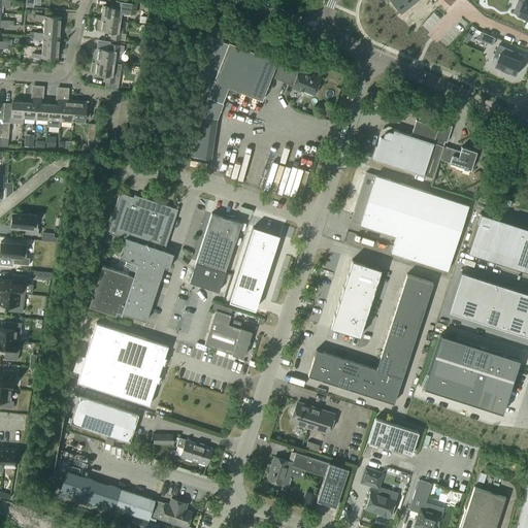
[(405,0),(395,0),(403,10),(410,5),(405,0)]
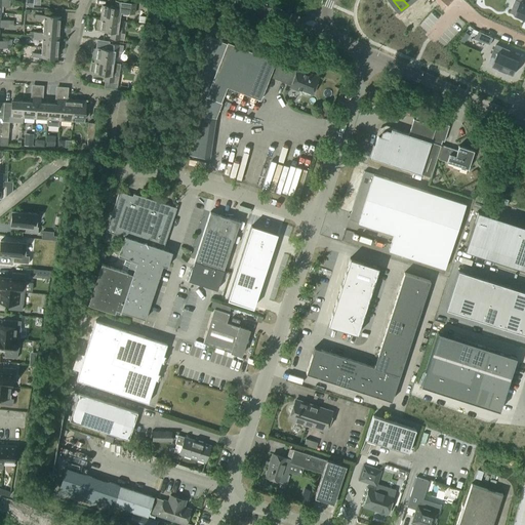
[(524,0),(515,0),(510,12),(524,18),(524,22),(524,0)]
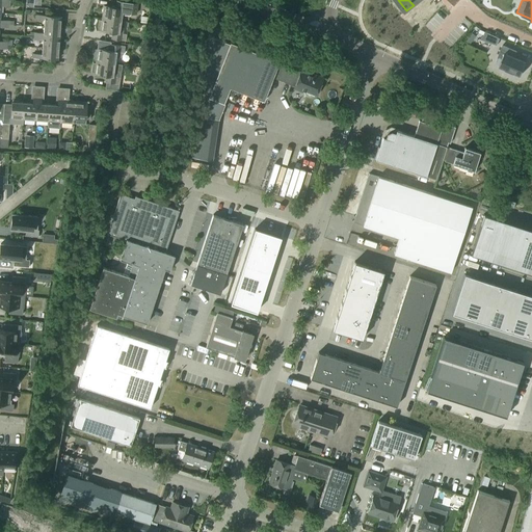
[(136,14),(137,4),(116,1),(115,7),(104,5),(102,18),(121,21),(122,15),(130,16),(130,14),(136,14)]
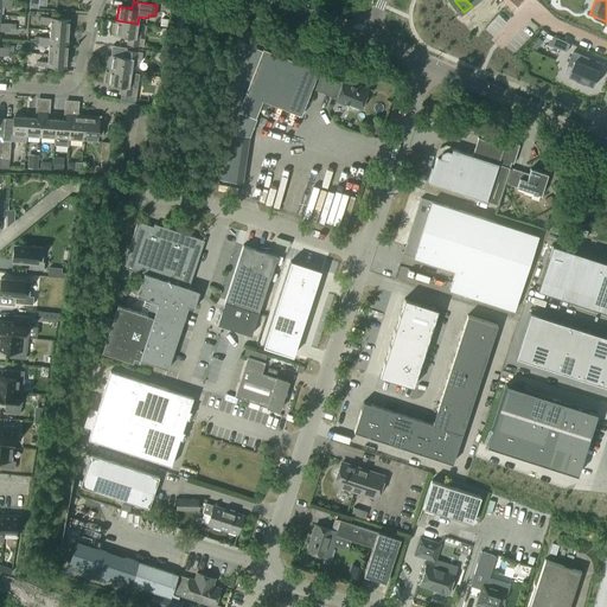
[(11,8),(11,5),(0,4),(0,16),(1,7),(11,8)]
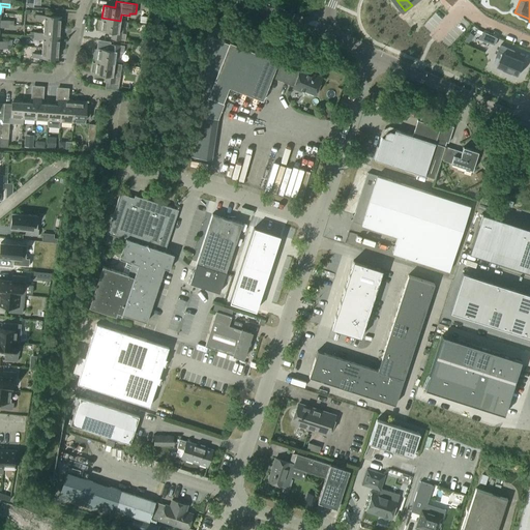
[(0,24),(8,25),(8,21),(0,20),(0,13),(0,24)]
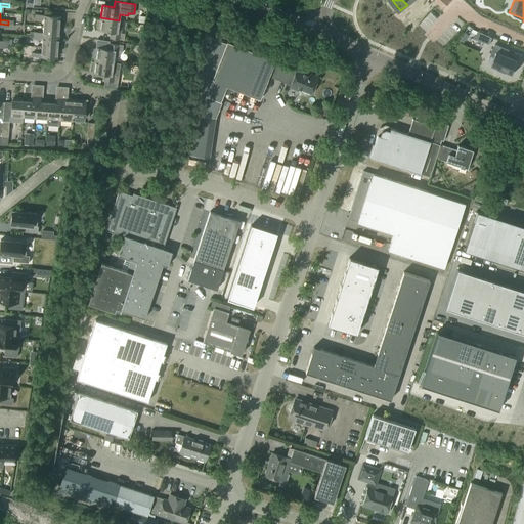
[(59,28),(59,16),(36,14),(35,18),(44,19),(43,27),(59,28)]
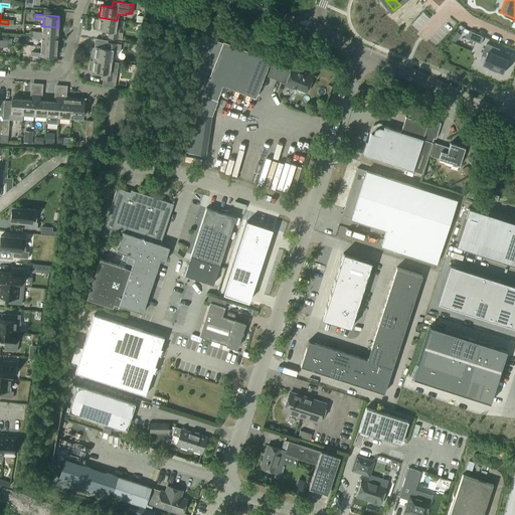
[(117,20),(99,17),(99,20),(96,19),(95,28),(98,28),(97,30),(109,31),(109,38),(122,39),(123,33),(118,33),(119,27),(117,26),(117,20)]
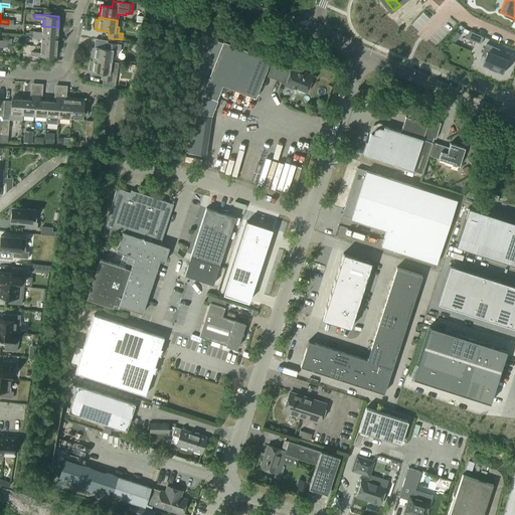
[(57,37),(58,27),(42,26),(42,32),(33,32),(33,35),(57,37)]
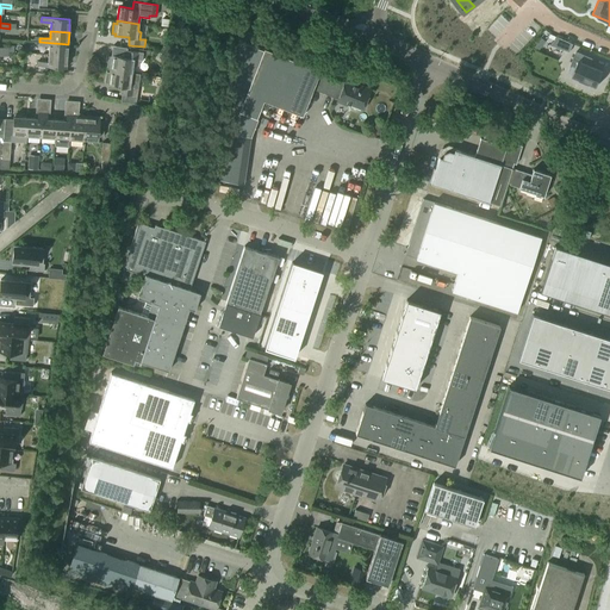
[(556,37),(549,45),(570,53),(573,44),(556,37)]
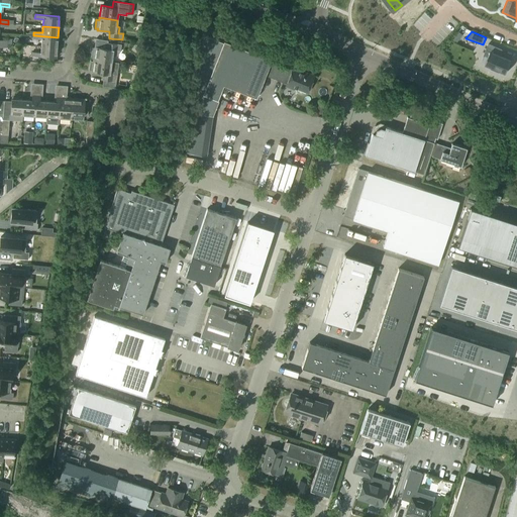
[(57,47),(58,37),(33,35),(33,39),(41,39),(41,46),(57,47)]
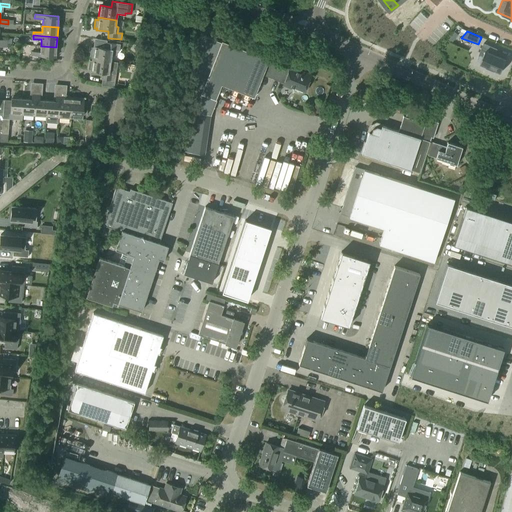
[(289,69),(268,61),(269,60),(222,41),(201,94),(215,99),(221,85),(254,97),(263,75),(284,83),(283,86),(291,89),(292,85),(305,90),(310,76),(298,71),(298,70),(290,67),(289,69)]
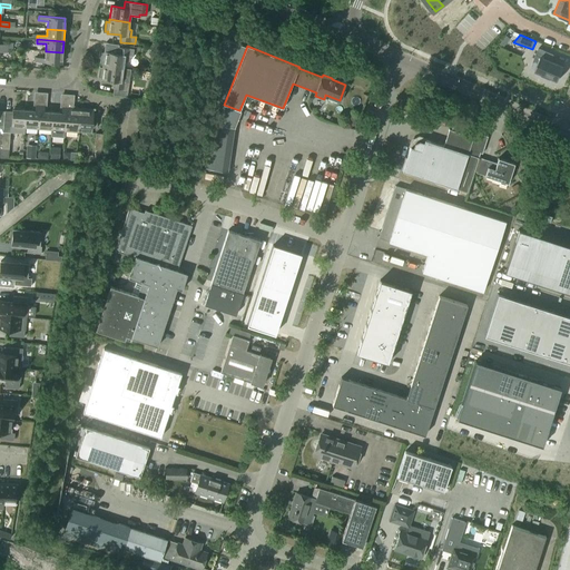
[(133,57),(134,50),(119,48),(118,55),(105,52),(105,53),(101,53),(100,62),(104,64),(102,66),(123,69),(124,61),(127,62),(128,56),(133,57)]
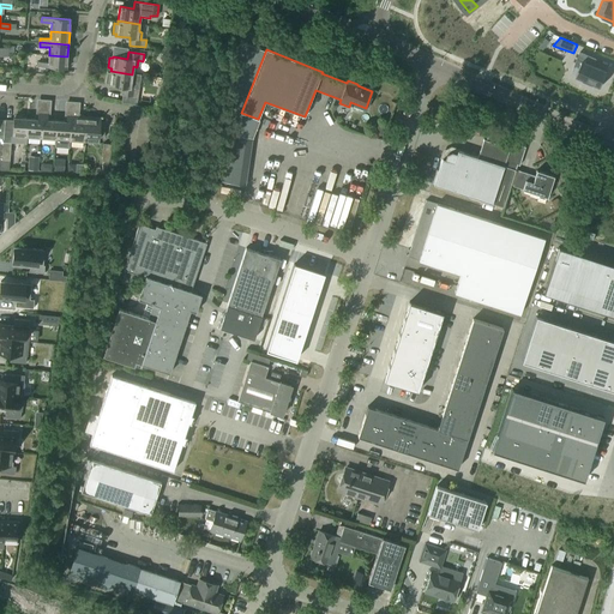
[(581,52),(575,66),(579,68),(576,76),(584,79),(583,82),(593,86),(594,84),(601,88),(608,72),(594,66),(597,59),(581,52)]
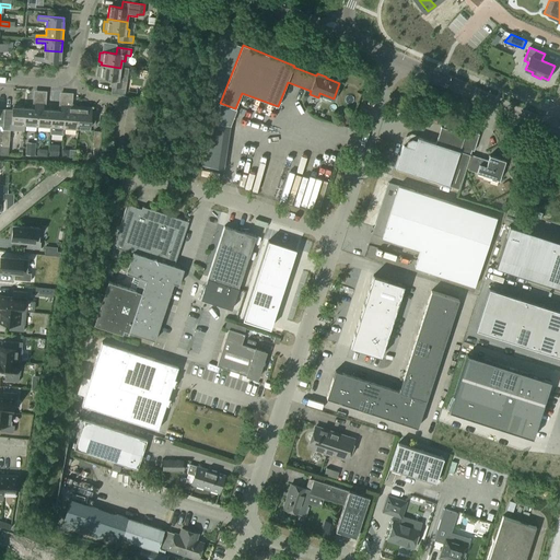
[(60,62),(61,51),(45,50),(44,57),(35,57),(35,61),(60,62)]
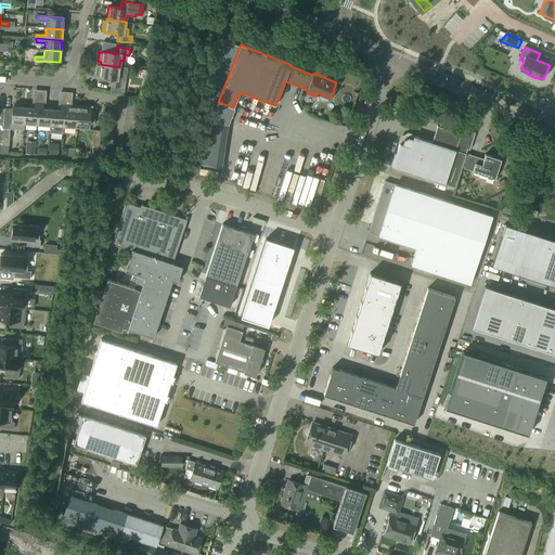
[(119,67),(100,64),(100,66),(98,66),(95,75),(99,76),(99,77),(111,79),(111,86),(125,88),(127,68),(119,67)]
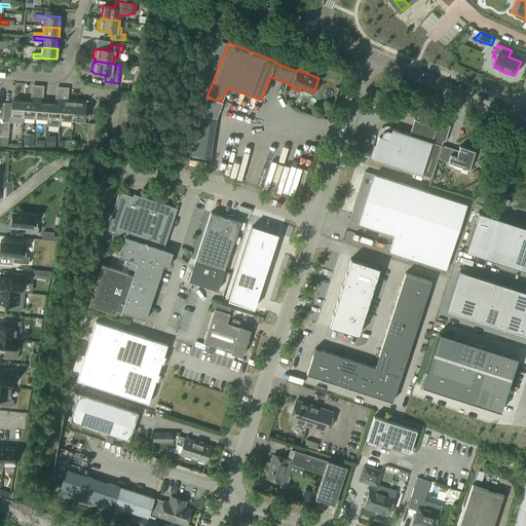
[(35,119),(37,98),(32,98),(32,101),(32,103),(24,102),(23,118),(35,119)]
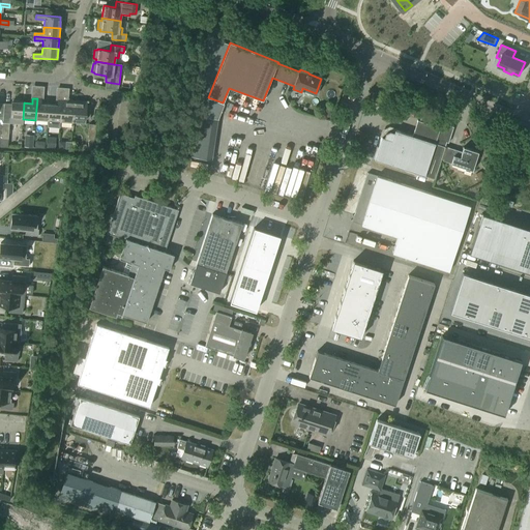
[(42,102),(42,98),(37,98),(35,120),(48,121),(49,105),(40,104),(41,102),(42,102)]
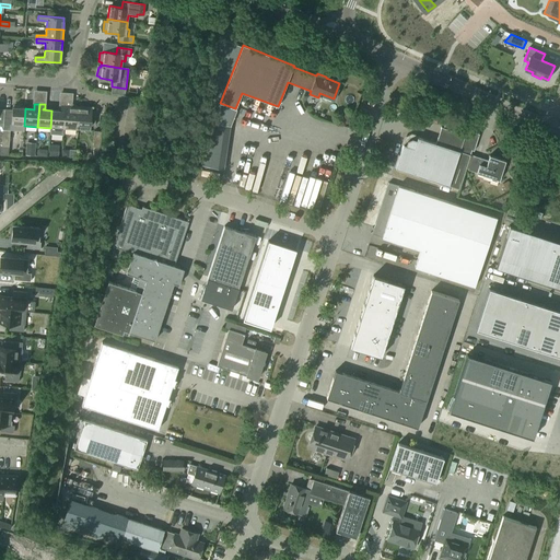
[(63,127),(65,106),(61,106),(61,111),(51,111),(50,128),(50,135),(63,136),(63,129),(63,127)]
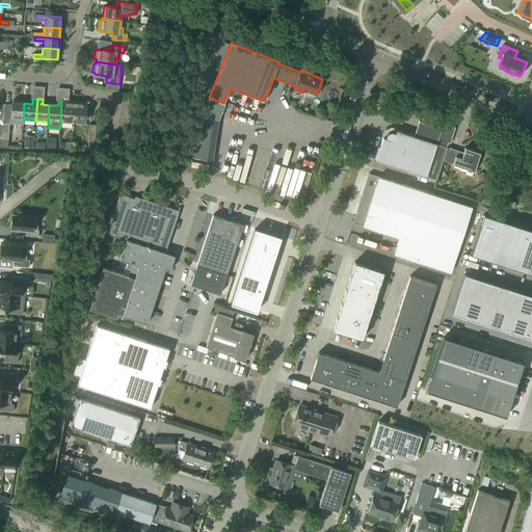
[(73,124),(74,118),(73,118),(74,102),(61,101),(60,121),(60,123),(73,124)]
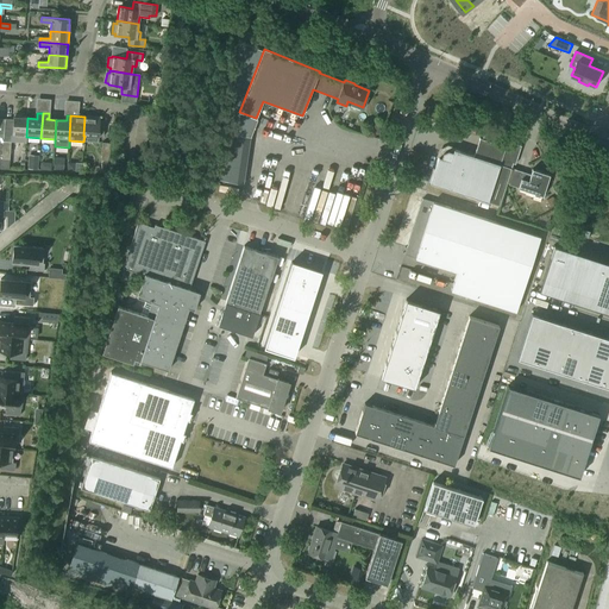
[(26,137),(27,118),(13,117),(12,142),(26,143),(26,137)]
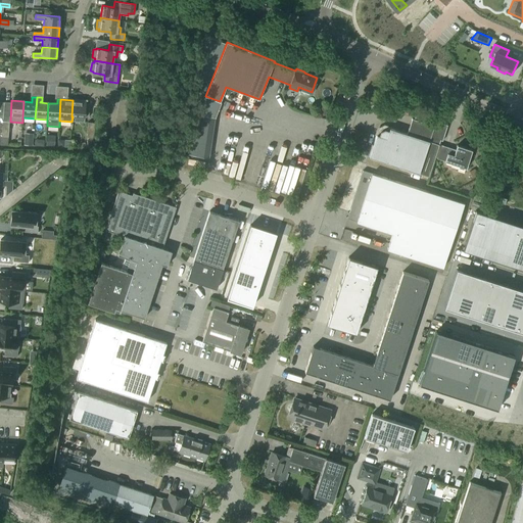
[(85,117),(86,101),(73,100),(72,116),(73,116),(85,117)]
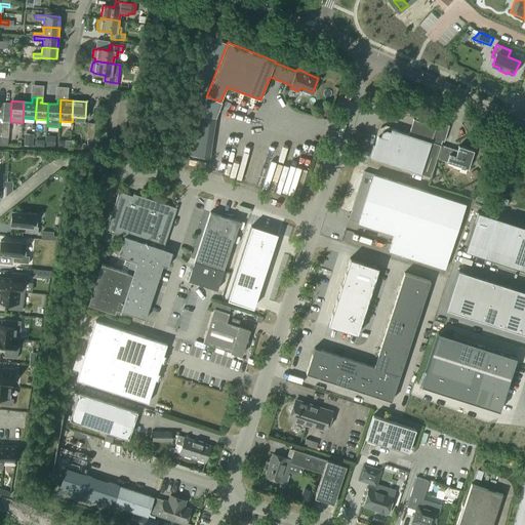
[(325,108),(319,111),(323,118),(329,115),(325,108)]
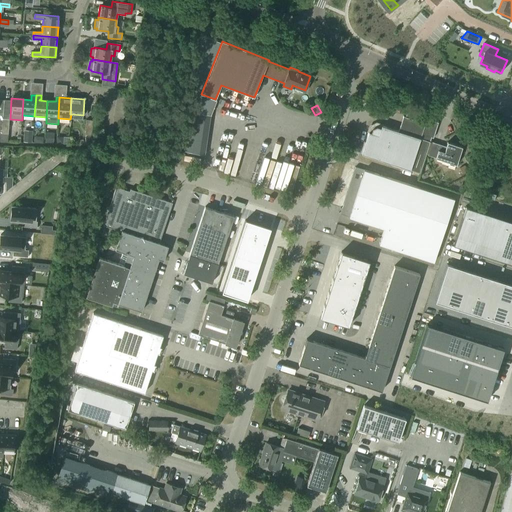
[(205,154),(211,115),(195,113),(189,152),(205,154)]
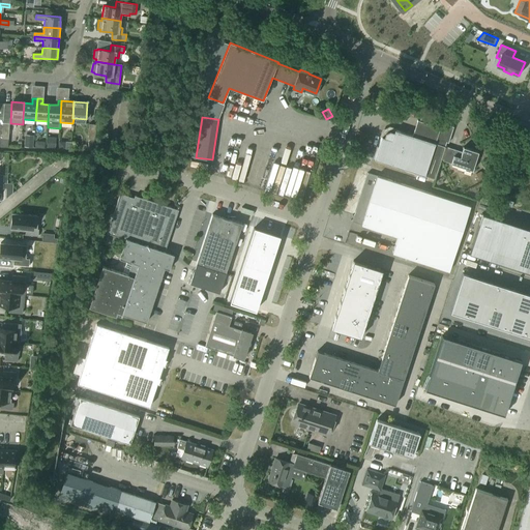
[(417,121),(413,133),(412,136),(394,130),(393,133),(390,131),(385,134),(384,138),(382,137),(375,159),(435,179),(446,144),(448,144),(453,127),(420,117),(419,122),(417,121)]
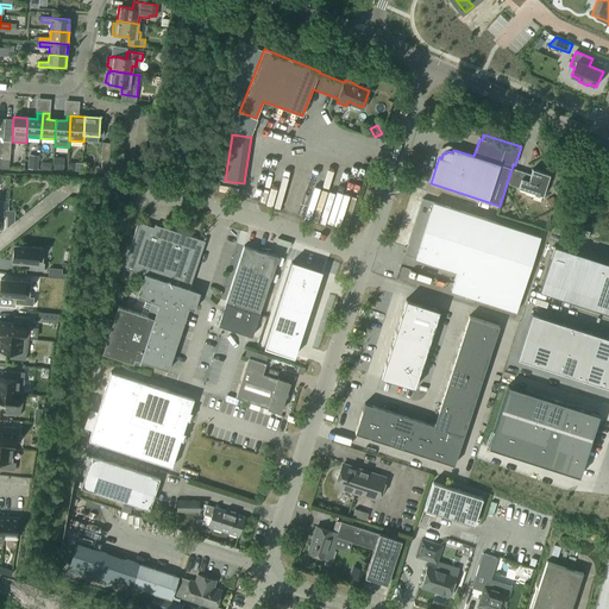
[(38,156),(29,156),(27,169),(38,170),(38,156)]
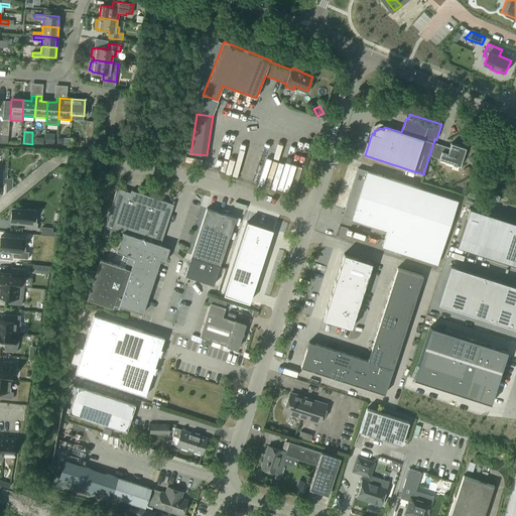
[(449,148),(442,146),(435,143),(431,156),(460,166),(466,148),(450,143),(449,148)]
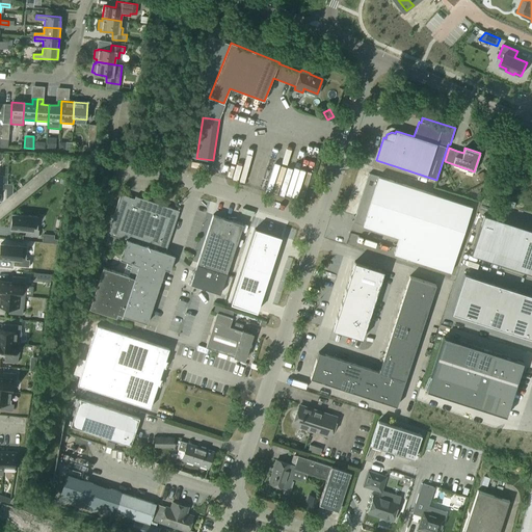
[(450,273),(472,207),(369,174),(353,221),(399,237),(394,255),(450,273)]
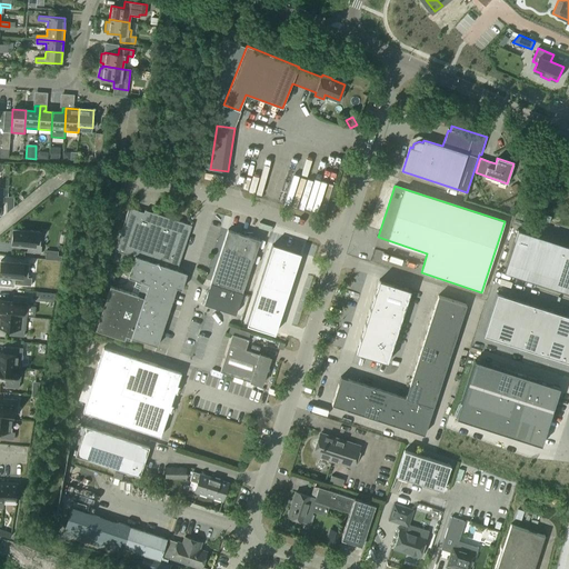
[(143,212),(136,210),(129,208),(115,250),(116,251),(112,262),(123,266),(126,259),(133,261),(128,278),(137,280),(132,293),(110,286),(96,330),(125,340),(127,333),(131,336),(130,337),(157,346),(177,288),(181,289),(186,277),(183,272),(177,270),(191,226),(145,210),(143,212)]
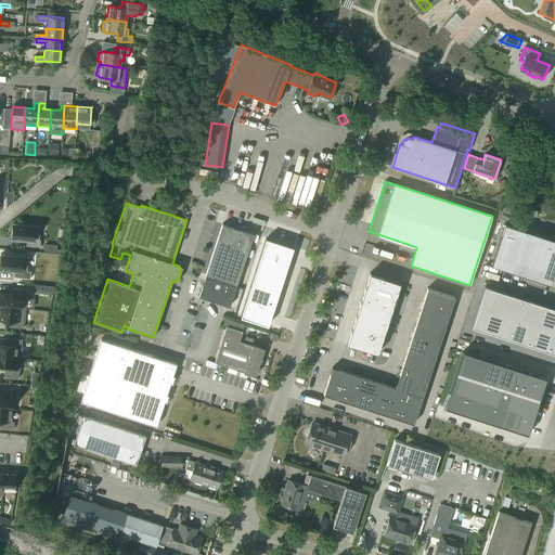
[(554,240),(504,223),(491,266),(554,286),(554,240)]
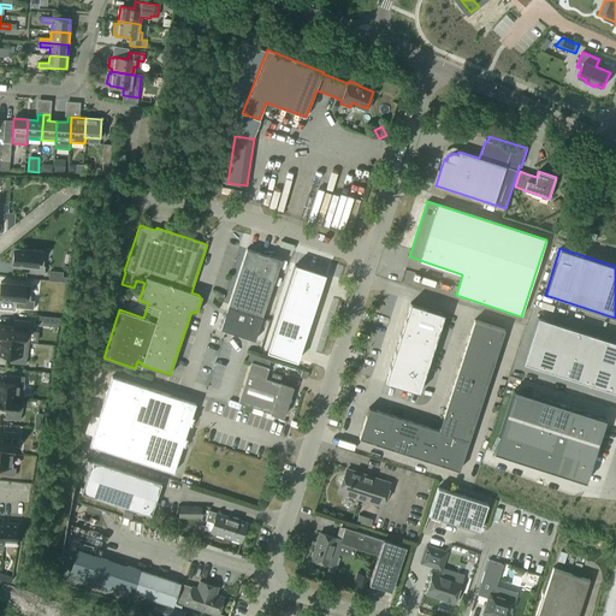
[(15,249),(12,264),(30,266),(29,273),(45,274),(46,267),(43,266),(45,252),(15,249)]
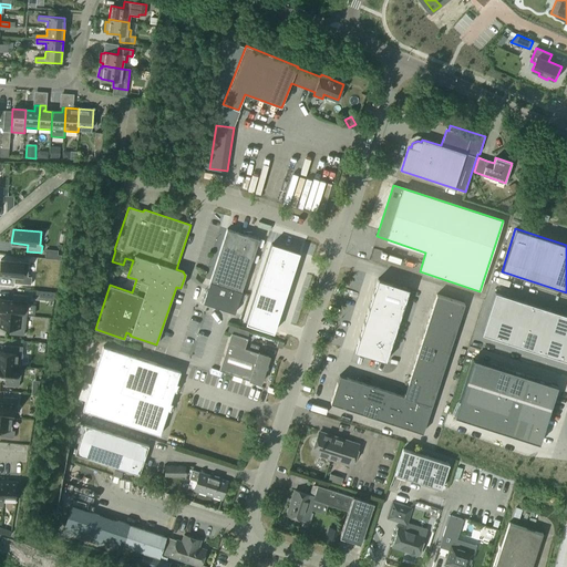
[(246,235),(227,229),(203,302),(235,313),(251,261),(259,239),(246,235)]
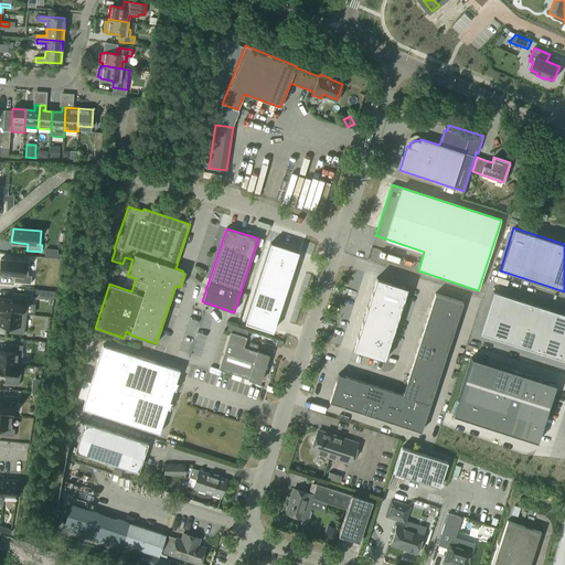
[(280,316),(288,290),(301,252),(272,243),(251,306),(280,316)]
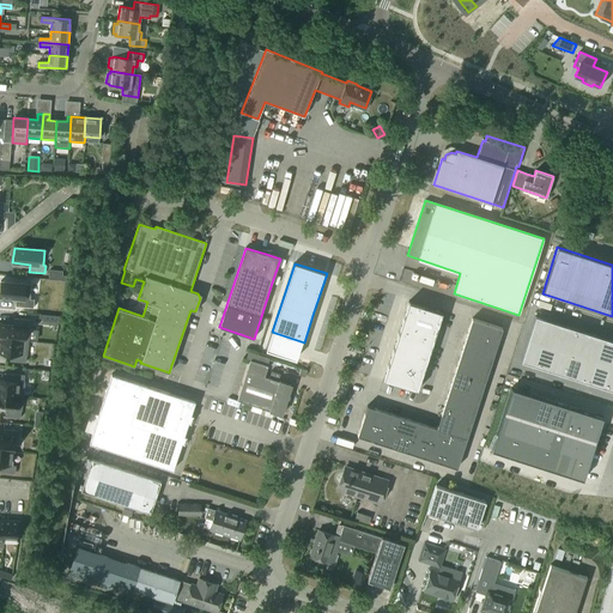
[(0,281),(0,285),(0,296),(16,298),(16,305),(34,308),(34,299),(30,299),(31,284),(0,281)]
